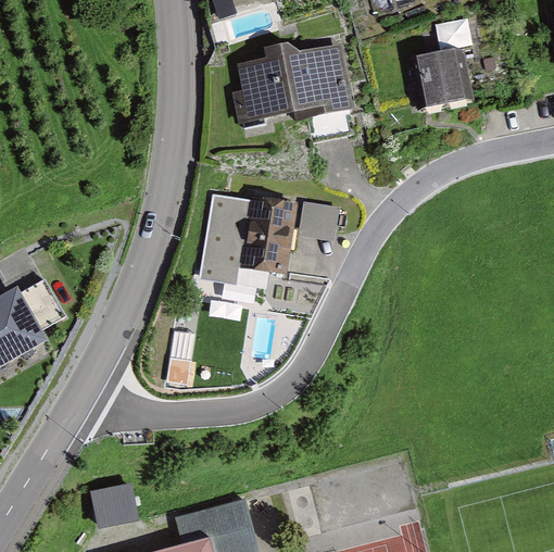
[(266,59),(238,63),(242,91),(234,93),(239,123),(294,113),(296,120),(313,117),(316,134),(349,128),(345,110),(351,109),(339,45),(294,53),(285,46),(264,50),(266,59)]
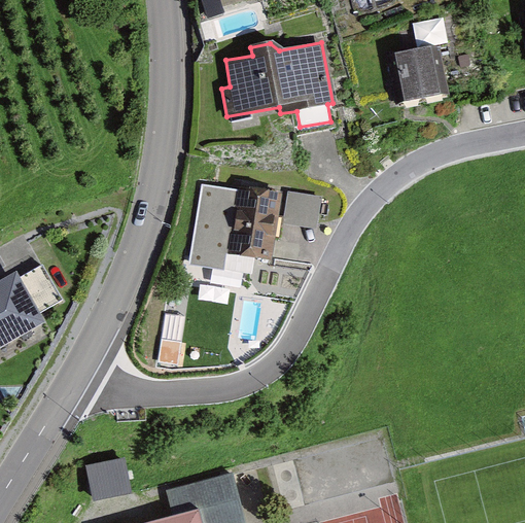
[(438,48),(388,57),(396,102),(445,94),(438,48)]
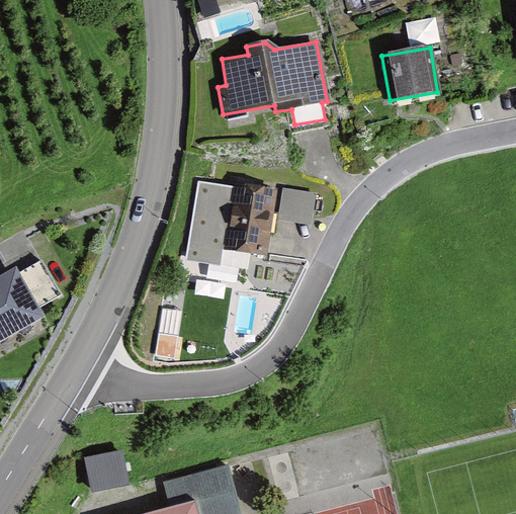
[(197,181),(184,259),(220,265),(223,247),(265,255),(276,188),(235,181),(233,187),(197,181)]
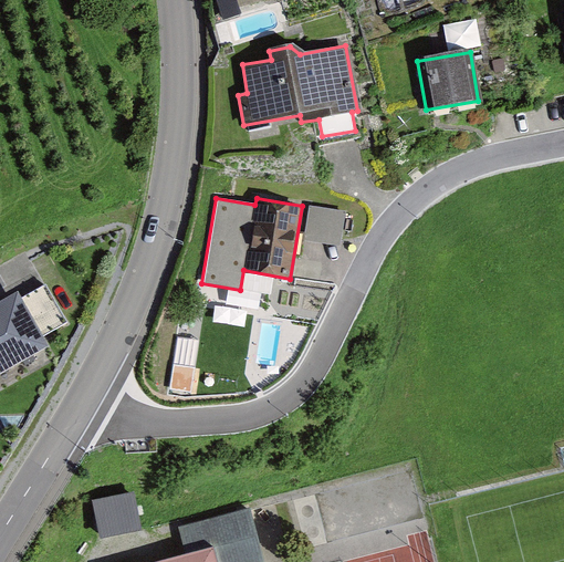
[(16,297),(0,305),(0,371),(43,346),(38,336),(65,321),(44,284),(18,299),(16,297)]
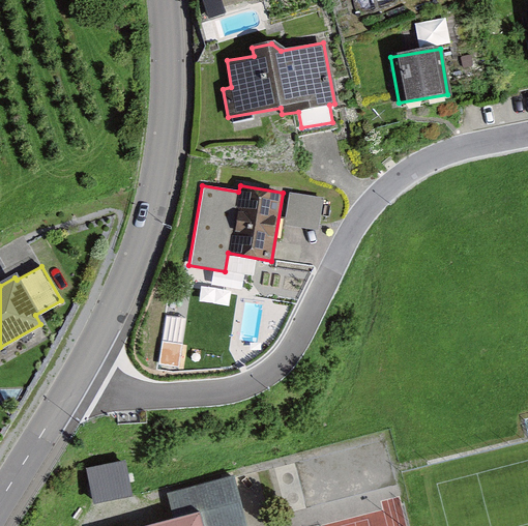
[(105,472),(68,480),(77,518),(113,510),(105,472)]
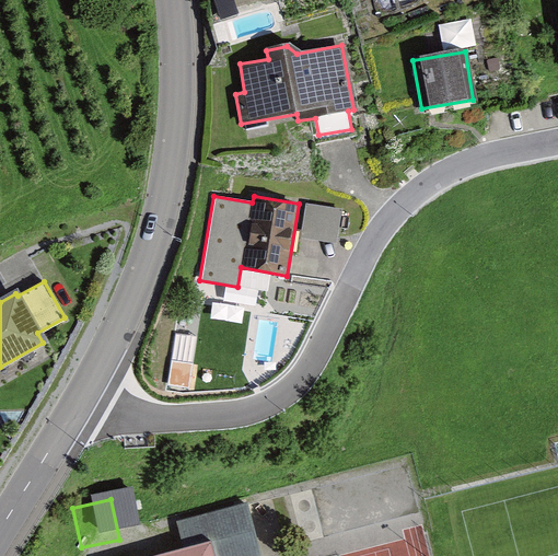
[(163,555),(239,555),(229,514),(158,532),(163,555)]
